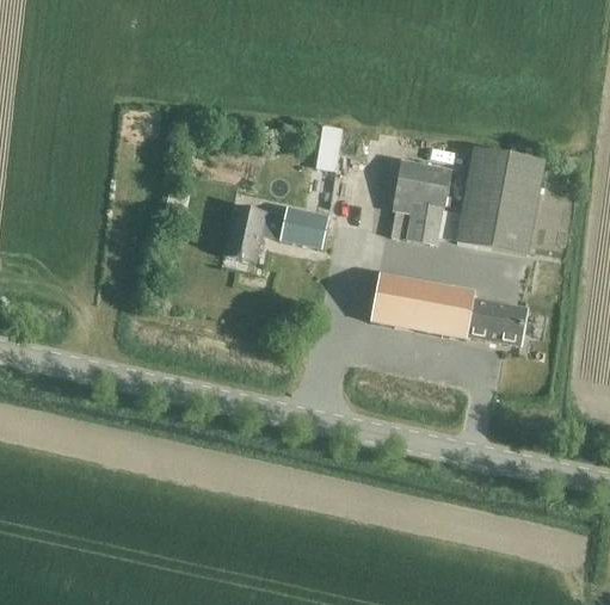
[(455,241),(528,254),(546,159),(473,144),(455,241)]
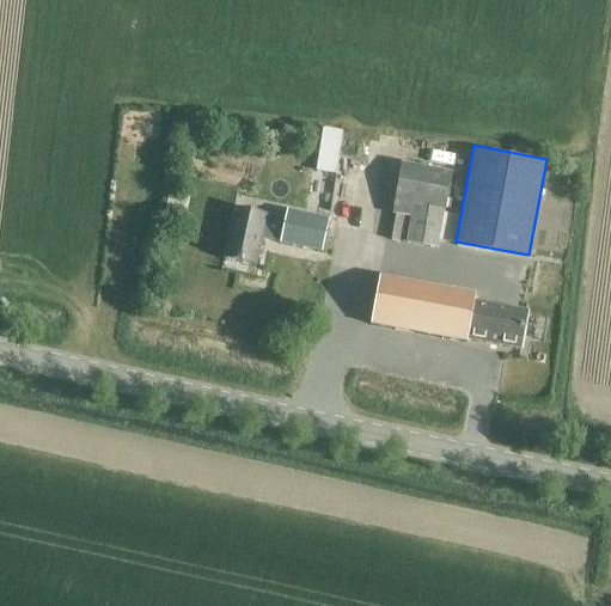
[(439,244),(451,169),(403,160),(395,209),(398,209),(395,233),(407,236),(410,212),(414,212),(409,239),(439,244)]
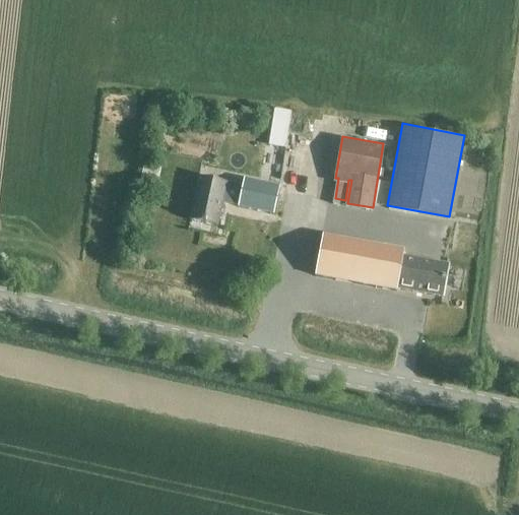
[(200,173),(191,216),(219,221),(223,202),(239,205),(240,201),(275,208),(280,183),(245,176),(244,182),(229,179),(200,173)]
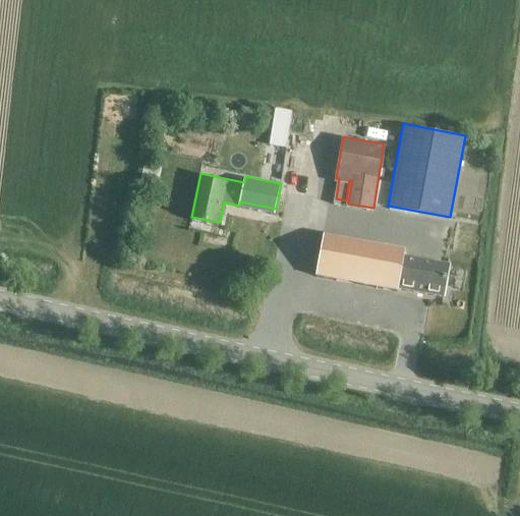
[(397,286),(403,253),(404,247),(323,233),(315,273),(397,288),(397,286)]
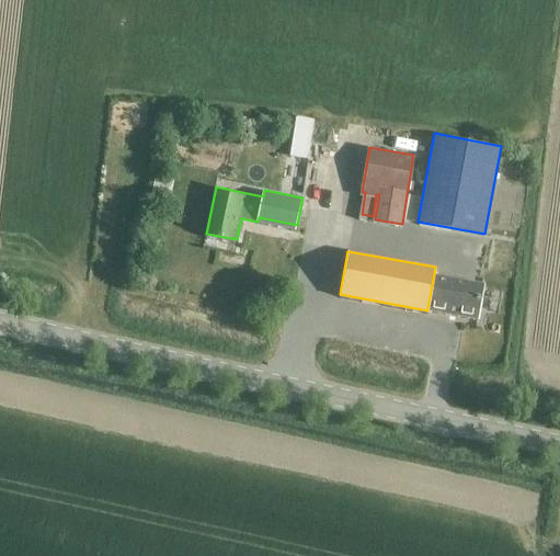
[(483,282),(434,273),(427,308),(477,317),(483,282)]
